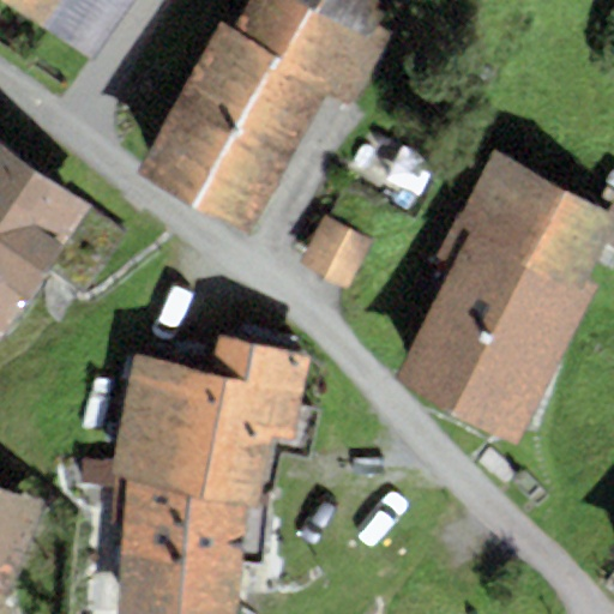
[(5,0),(91,59),(131,0),(5,0)]
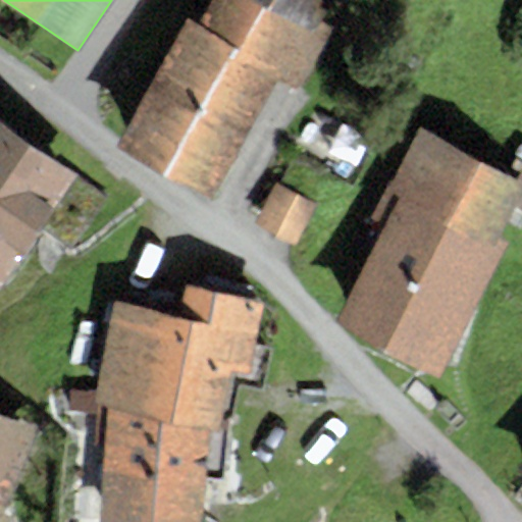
[(312,34),(249,0),(210,0),(199,24),(281,70),(276,81),(297,92),(325,41),(312,34)]
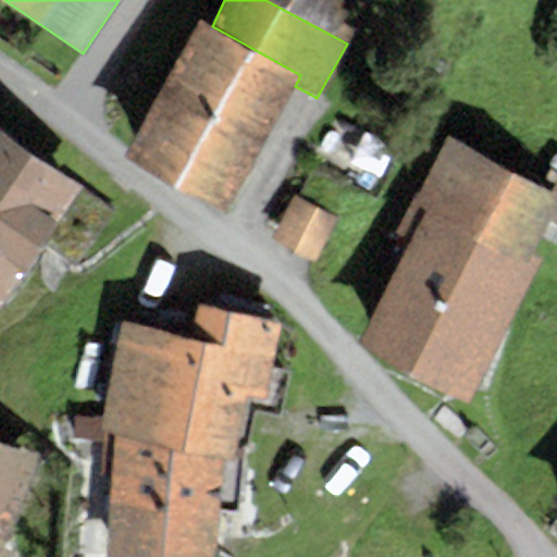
[(351,0),(265,0),(333,36),(351,0)]
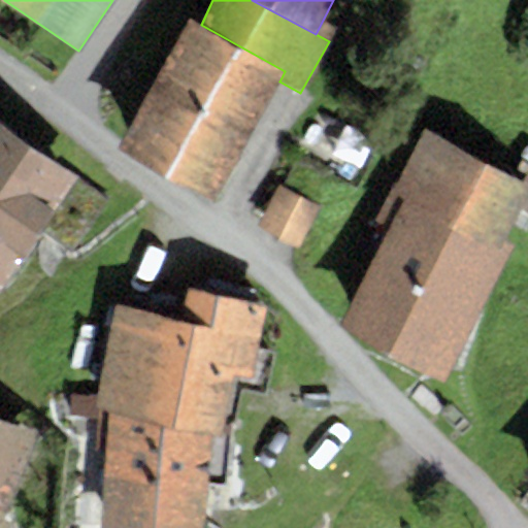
[(212,200),(279,81),(285,71),(201,25),(188,18),(117,146),(212,200)]
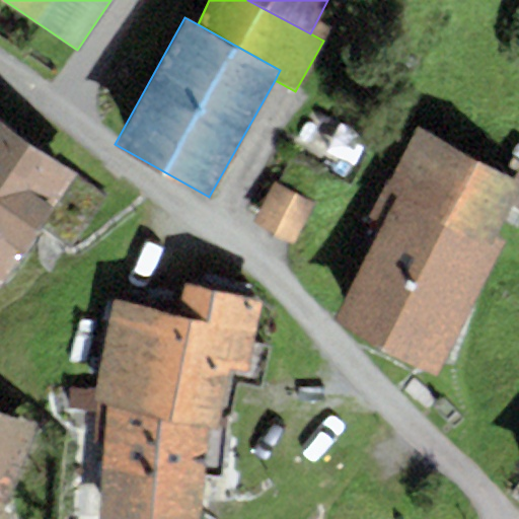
[(105,193),(0,119),(0,280),(39,226),(68,246),(105,193)]
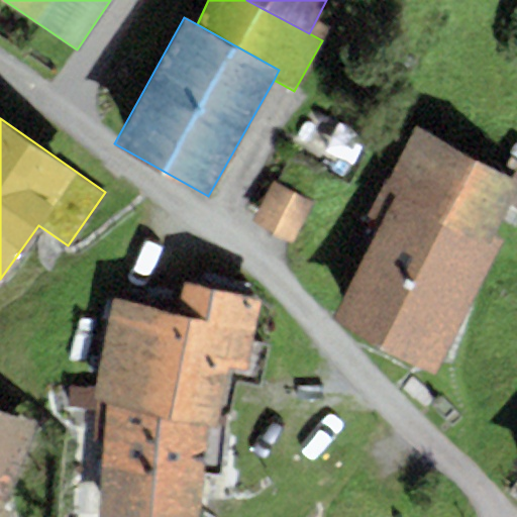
[(500,171),(414,124),(367,213),(382,221),(394,197),(486,244),(507,204),(516,208),(516,159),(509,154),(500,171)]
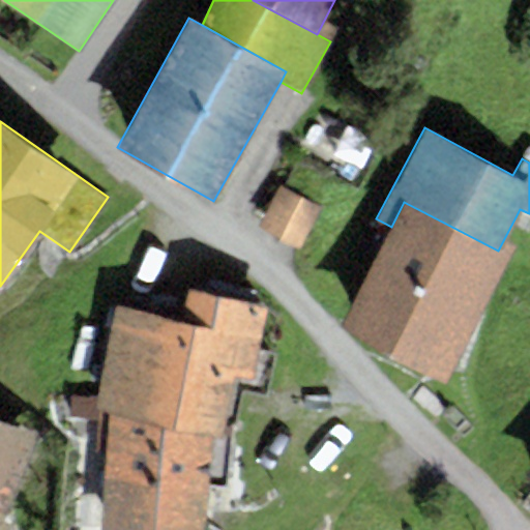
[(328,180),(294,163),(282,186),(277,184),(256,228),(297,248),(319,207),(316,206),(328,180)]
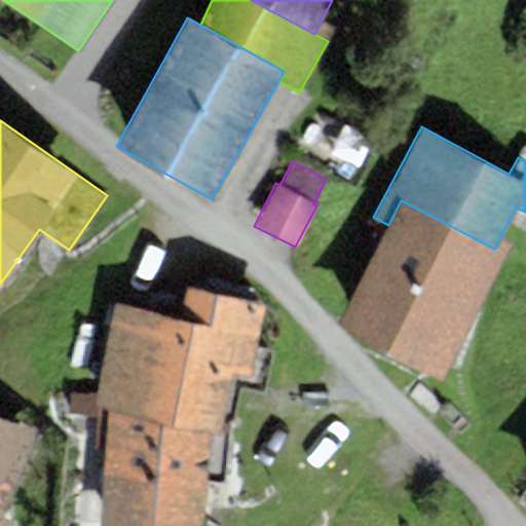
[(494,249),(401,200),(388,225),(336,325),(442,379),(506,256),(494,249)]
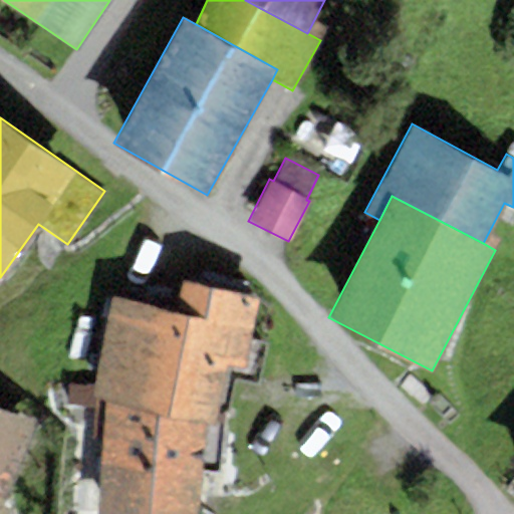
[(175,310),(112,297),(90,397),(105,401),(225,426),(235,379),(257,384),(267,342),(250,338),(259,296),(182,279),(175,310)]
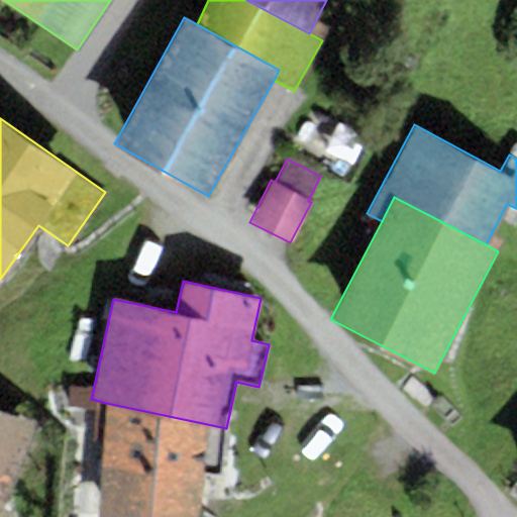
[(226,428),(106,403),(98,516),(197,516),(201,477),(222,478),(226,428)]
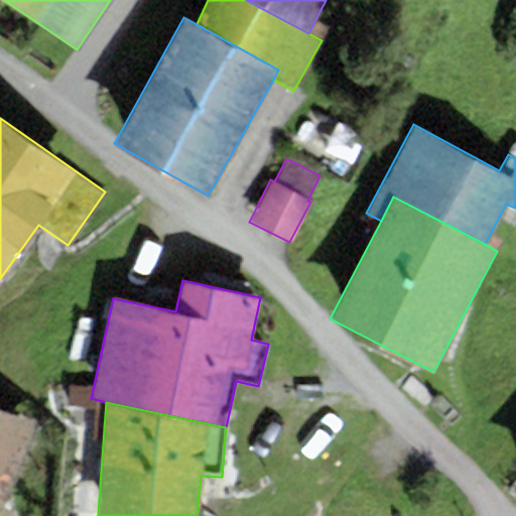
[(34,423),(0,409),(0,515),(4,515),(8,509),(2,507),(34,423)]
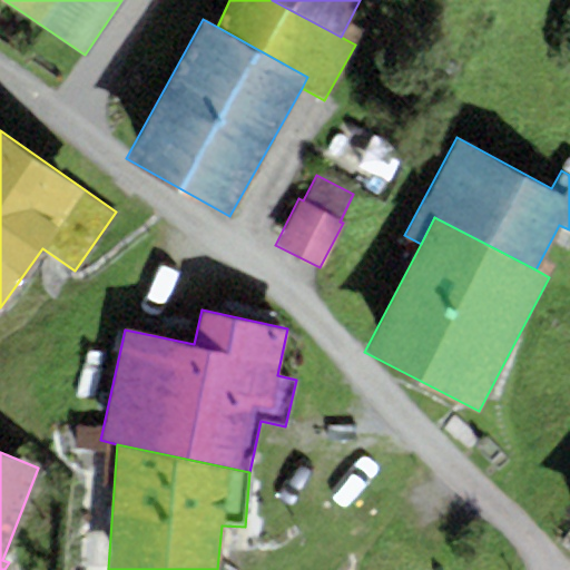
All buildings are outlined.
